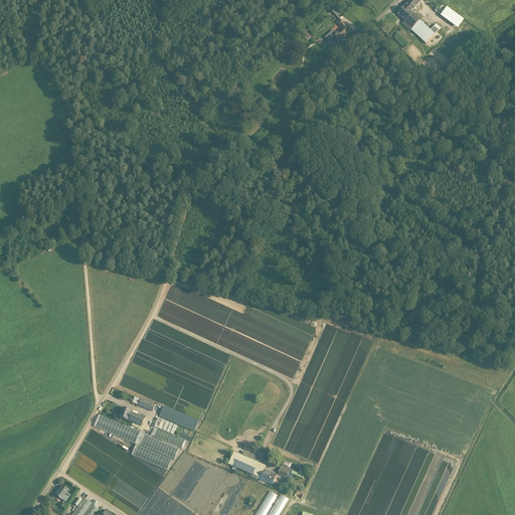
[(419,3),(416,0),(410,0),(407,4),(405,7),(410,12),(413,9),(419,3)]
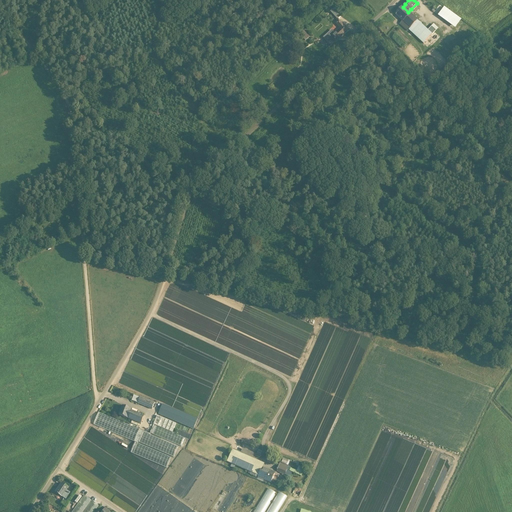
[(441,3),(433,13),(437,15),(445,6),(441,3)]
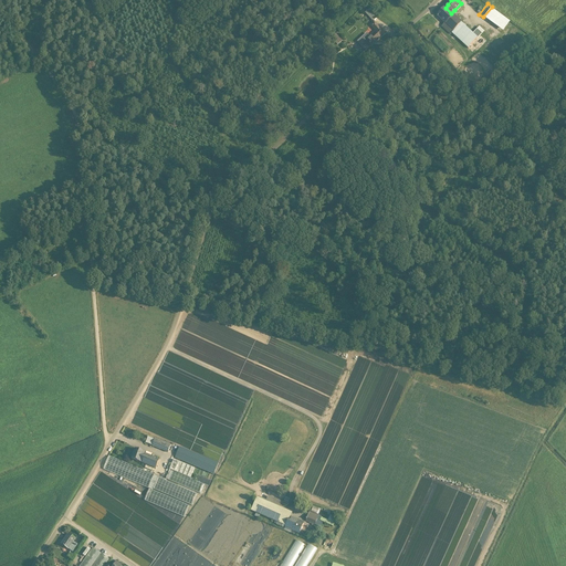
[(446,8),(444,8),(437,16),(444,23),(446,23),(454,31),(461,23),(451,13),(446,8)]
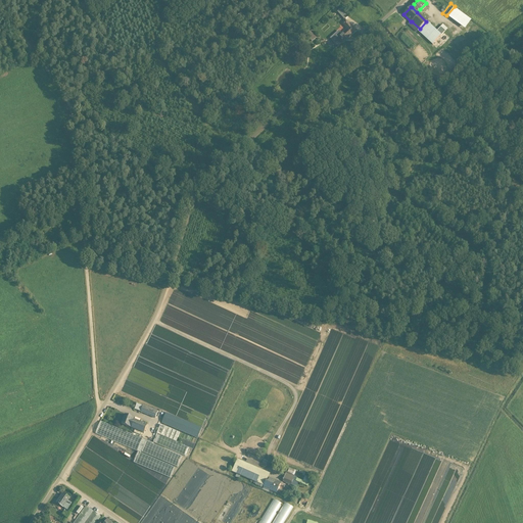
[(348,16),(341,8),(338,11),(345,19),(348,16)]
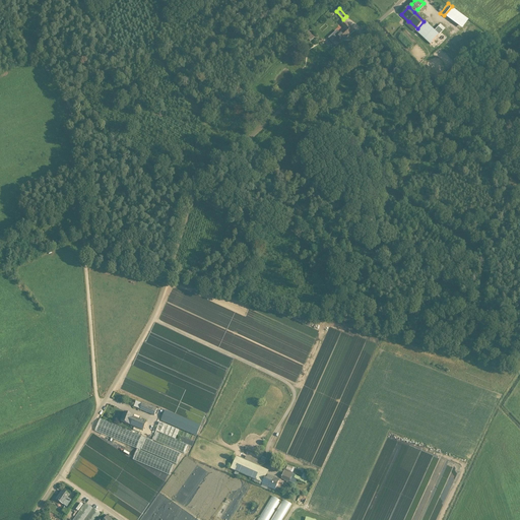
[(472,23),(451,8),(445,16),(466,31),(472,23)]
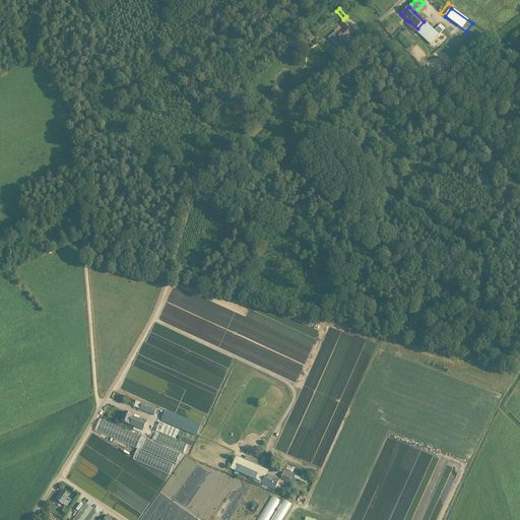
[(346,29),(335,39),(332,35),(328,39),(335,47),(339,44),(353,30),(349,25),(348,26),(344,21),(341,23),(346,29)]
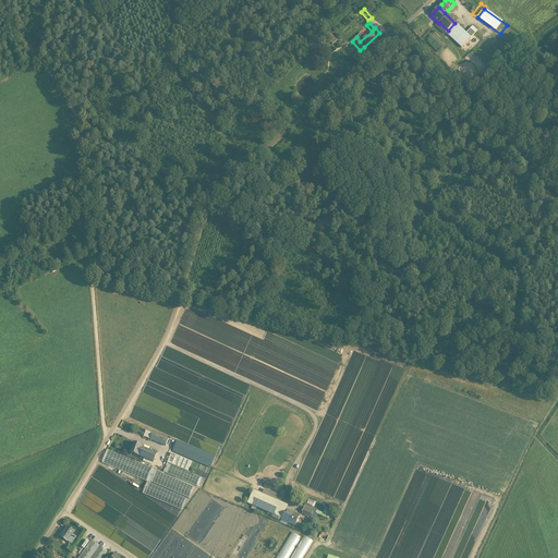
[(448,31),(439,23),(438,23),(435,26),(444,35),(445,33),(448,31)]
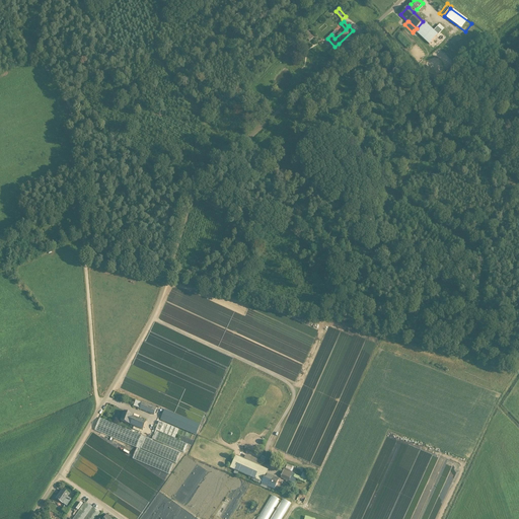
[(433,31),(423,21),(417,28),(414,30),(417,32),(429,45),(438,35),(433,31)]
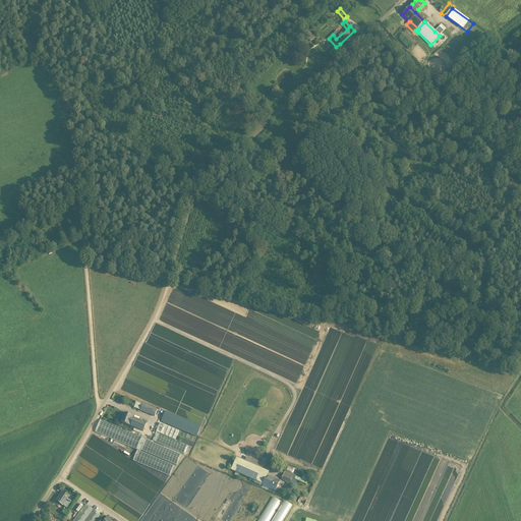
[(439,27),(435,32),(440,36),(444,32),(439,27)]
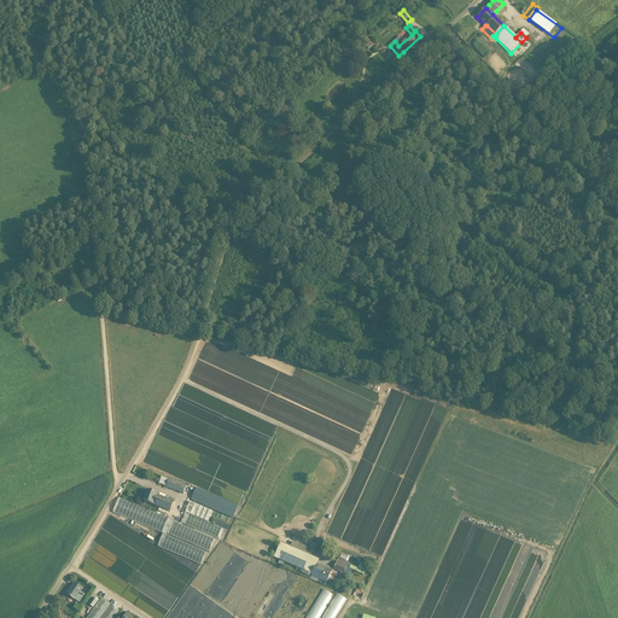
[(366,36),(361,41),(368,50),(373,45),(366,36)]
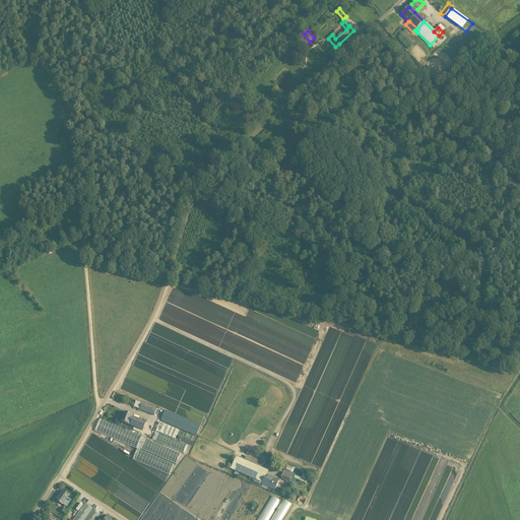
[(157,409),(145,404),(143,411),(154,416),(157,409)]
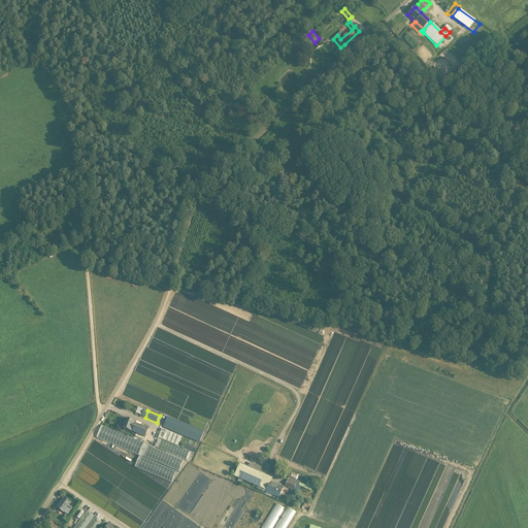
[(199,441),(203,431),(167,417),(162,427),(199,441)]
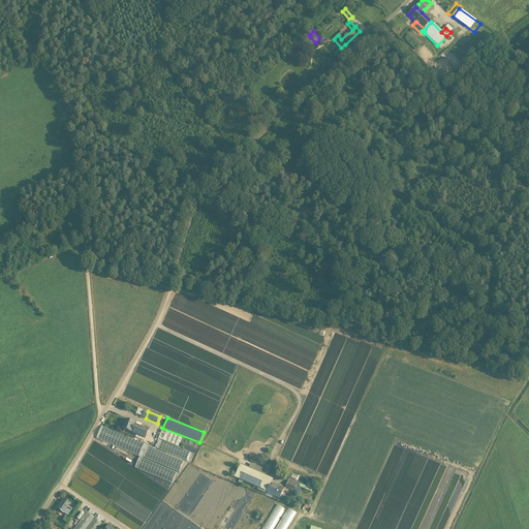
[(135,423),(127,419),(123,429),(131,433),(134,424),(135,423)]
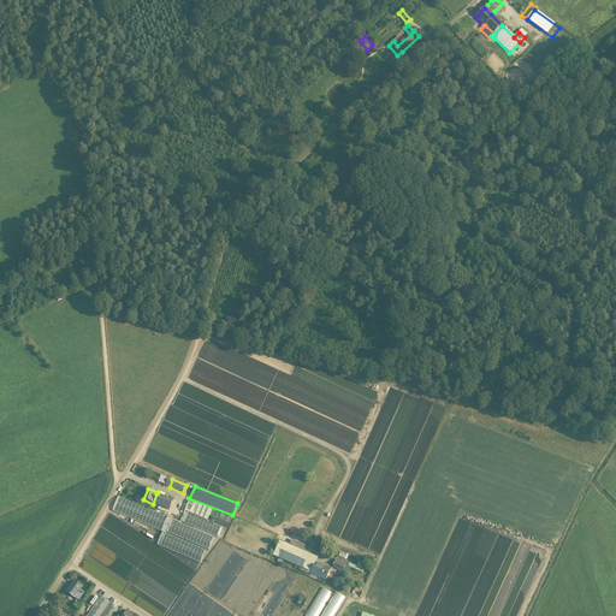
[(173,501),(157,493),(153,504),(170,510),(173,501)]
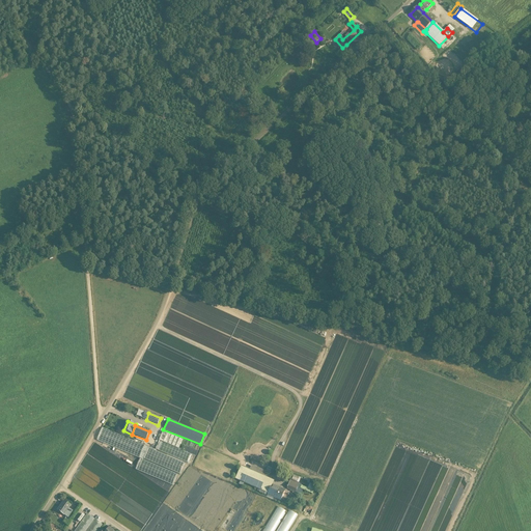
[(144,446),(107,430),(102,441),(139,457),(144,446)]
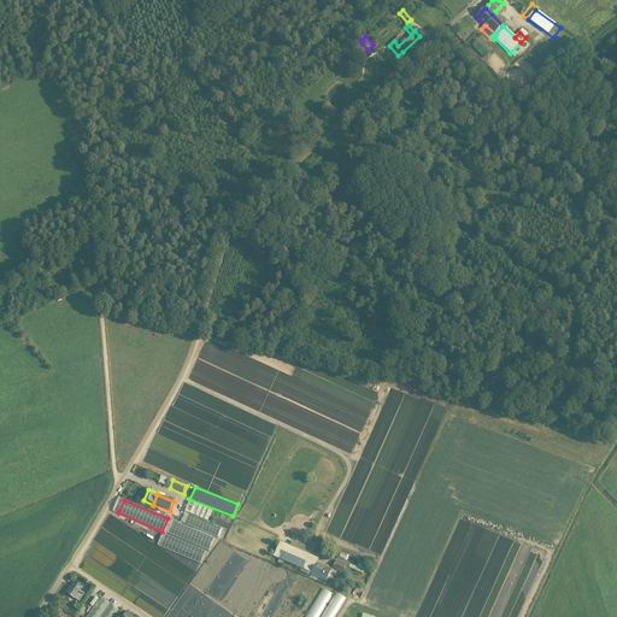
[(212,513),(189,504),(187,511),(209,521),(212,513)]
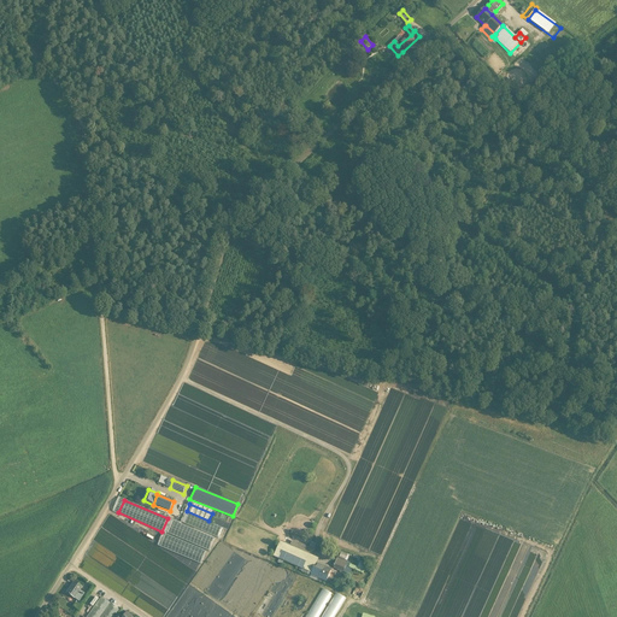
[(223,528),(186,513),(182,523),(219,539),(223,528)]
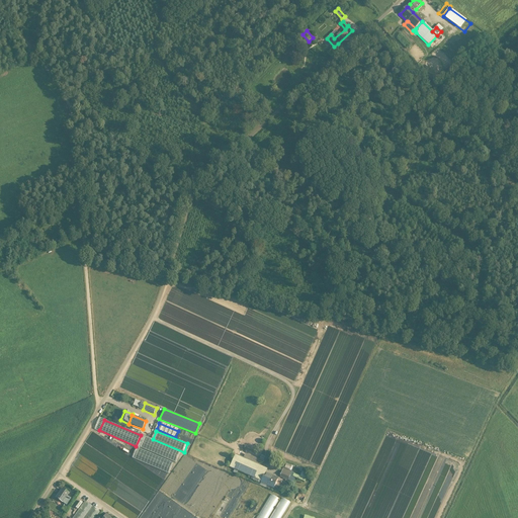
[(98,449),(94,455),(107,464),(110,460),(108,459),(110,455),(111,456),(113,453),(89,437),(82,447),(88,450),(91,446),(92,445),(98,449)]
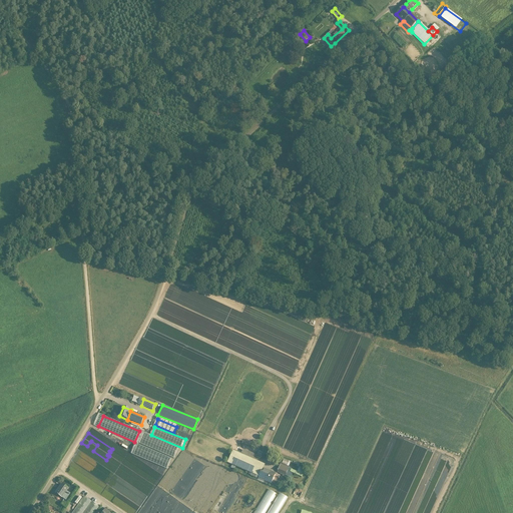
[(178,448),(142,433),(138,443),(174,459),(178,448)]
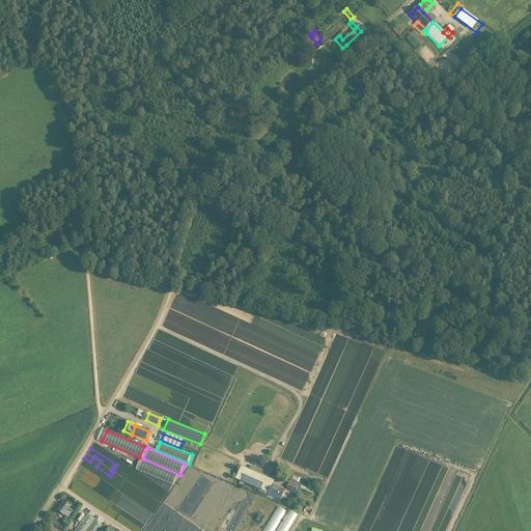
[(177,475),(139,458),(135,470),(172,485),(177,475)]
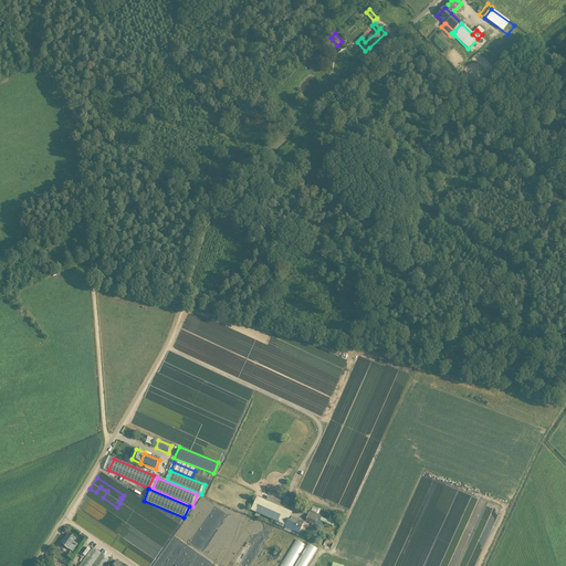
[(291,513),(257,499),(251,511),(282,525),(286,526),(290,517),(289,516),(291,513)]
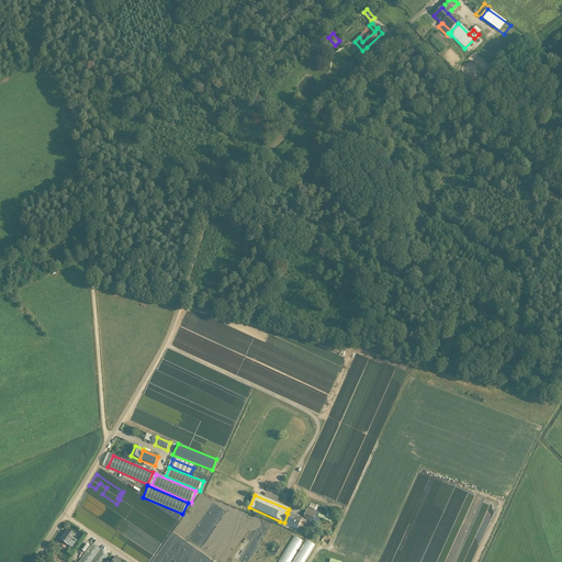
[(302,519),(288,514),(284,523),(283,524),(293,528),(292,530),(295,531),(295,529),(298,530),(302,519)]
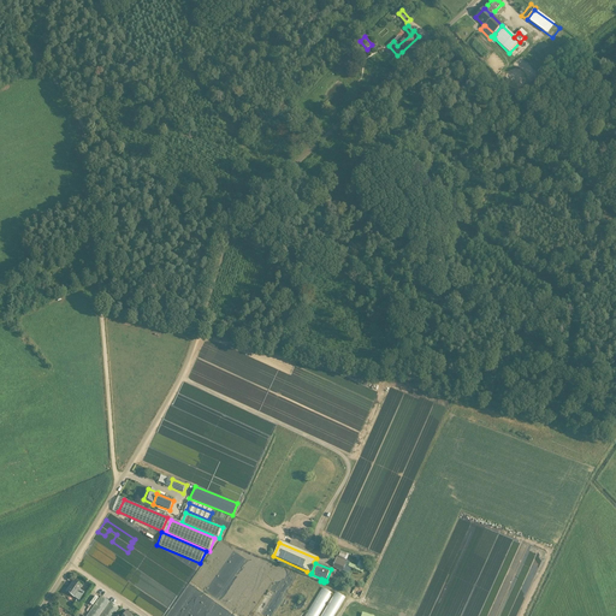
[(81,587),(73,582),(66,593),(78,602),(83,593),(78,591),(81,587)]
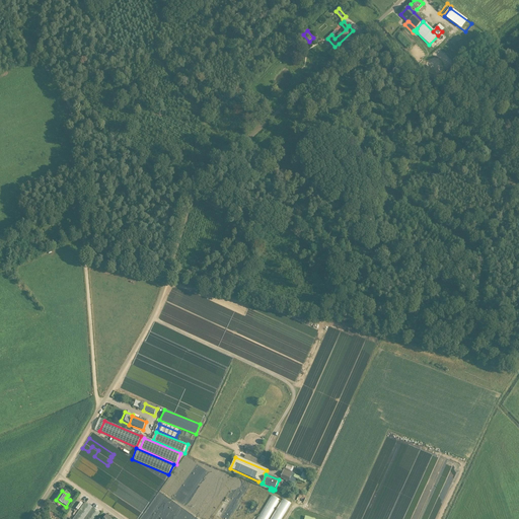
[(271,495),(256,518),(269,518),(280,500),(271,495)]
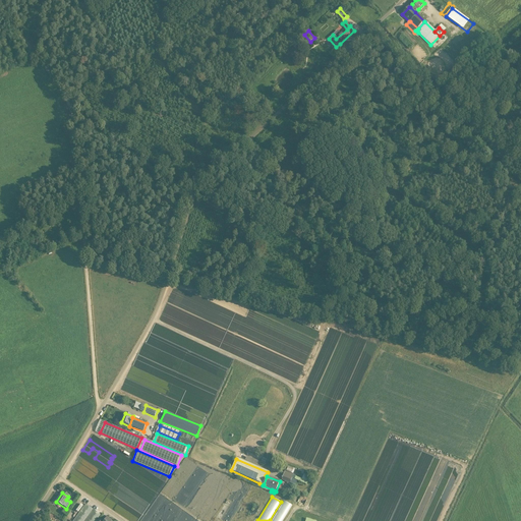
[(282,520),(291,505),(282,500),(271,520),(282,520)]
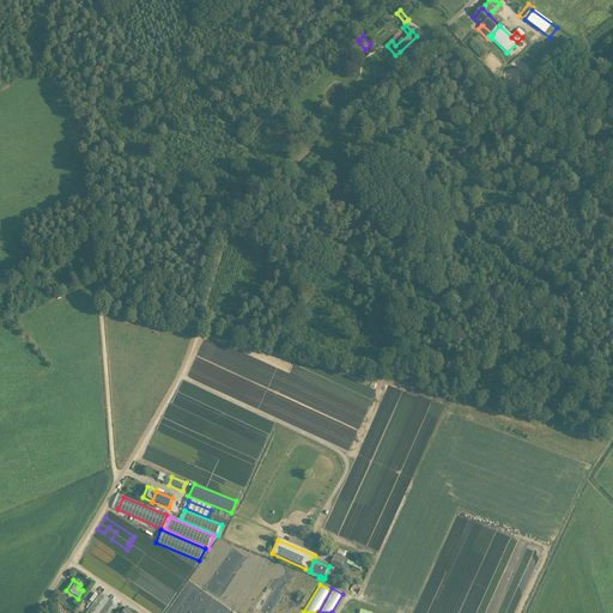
[(99,593),(85,612),(113,612),(117,606),(99,593)]
